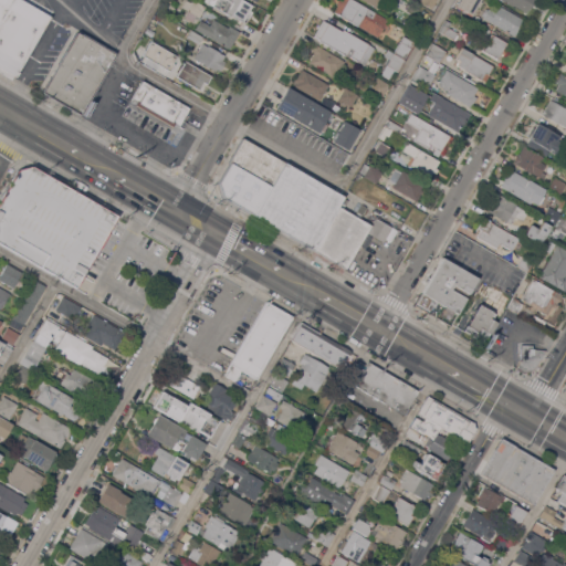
[(0,0),(21,0),(51,17),(14,81),(0,72),(0,0)]
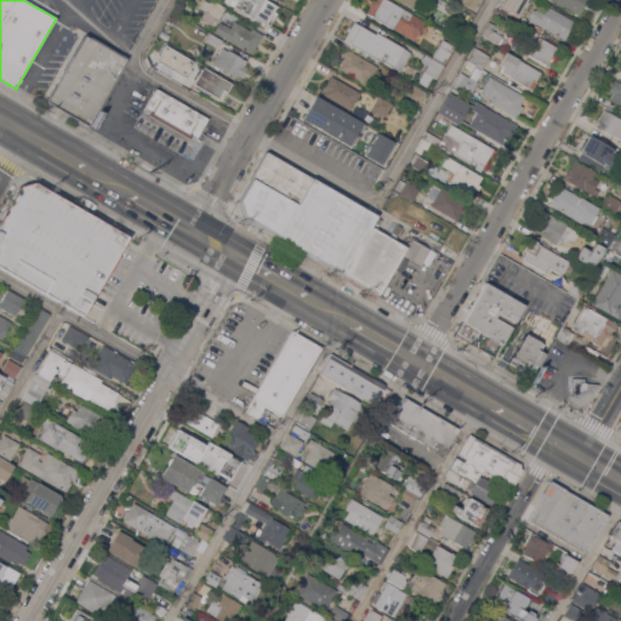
[(203,0),(205,0),(210,3),(212,0),(226,7),(220,18),(199,7),(203,0)]
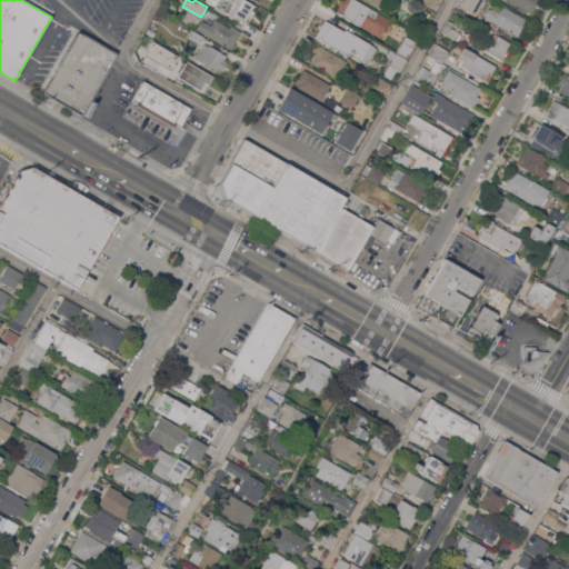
[(245,0),(253,5),(250,10),(252,11),(250,17),(248,16),(245,21),(232,15),(231,16),(202,0),(245,0)]
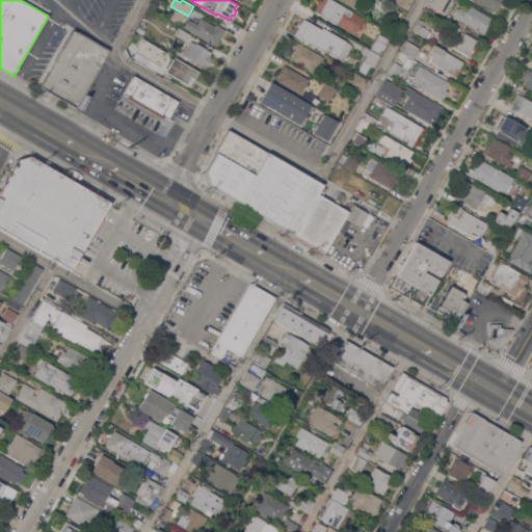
[(364,18),(363,20),(365,21),(362,27),(360,26),(355,34),(329,19),(314,10),(318,3),(317,3),(318,0),(334,0),(346,7),(364,18)]
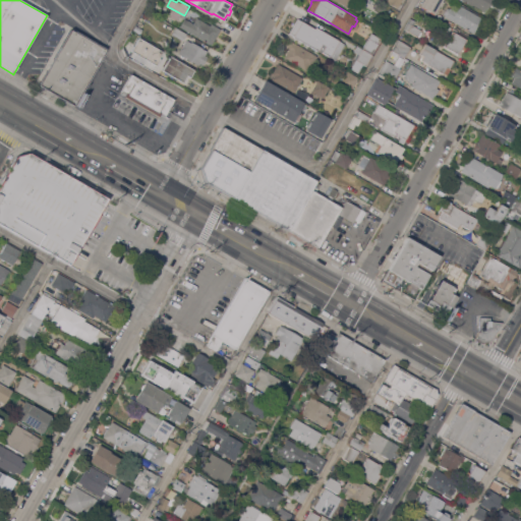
[(357,0),(357,1),(356,1),(355,3),(352,1),(348,8),(335,0),(357,0)]
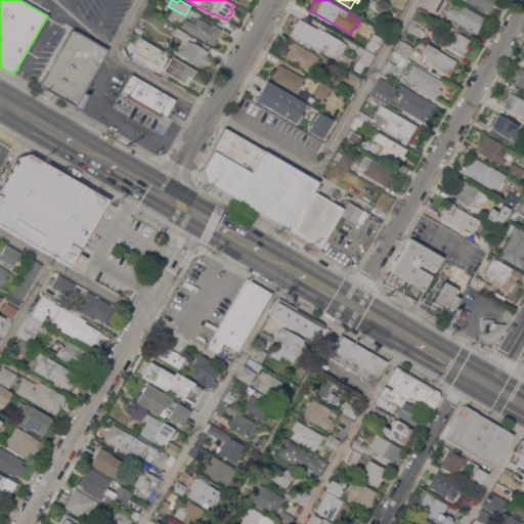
[(404,0),(400,8),(389,1),(389,0),(404,0)]
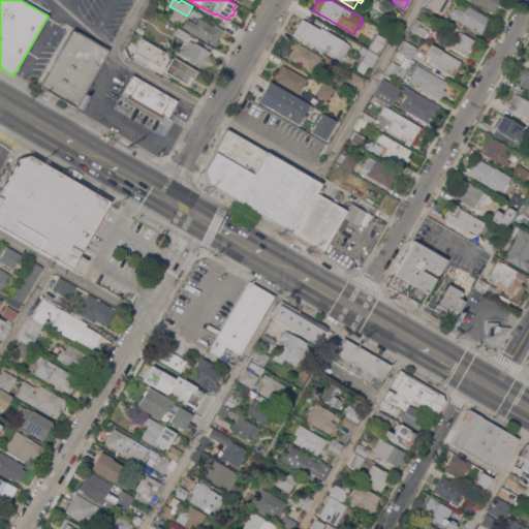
[(431,0),(440,5),(435,13),(425,7),(429,0),(431,0)]
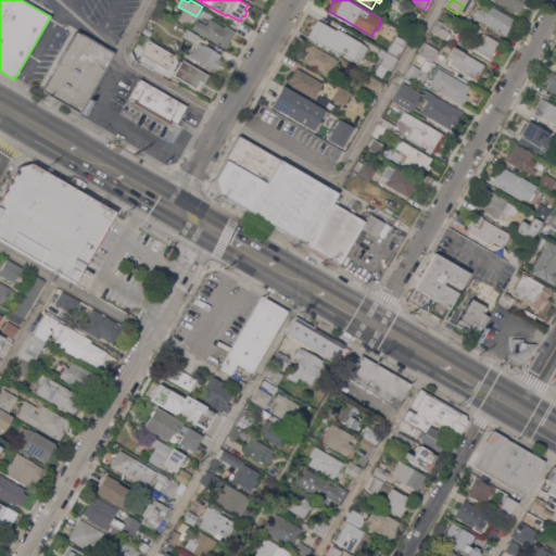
[(491,0),(523,0),(522,4),(513,15),(506,11),(507,9),(491,0)]
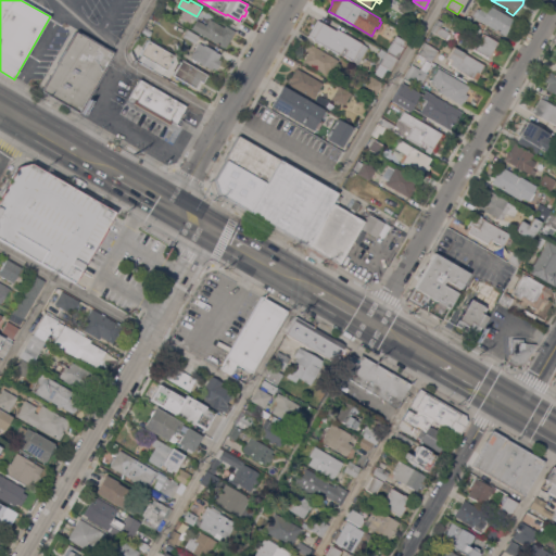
[(487,12),(491,5),(514,19),(509,25),(510,25),(505,35),(475,17),(480,8),(487,12)]
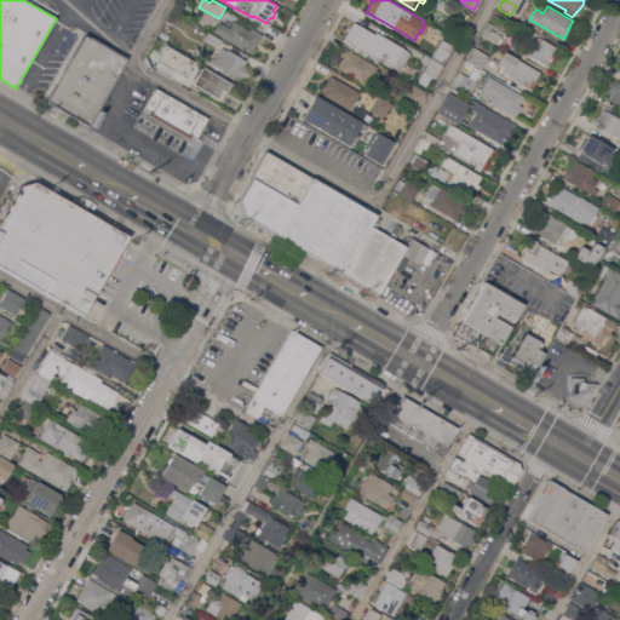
[(179,16),(176,23),(170,19),(173,13),(179,16)]
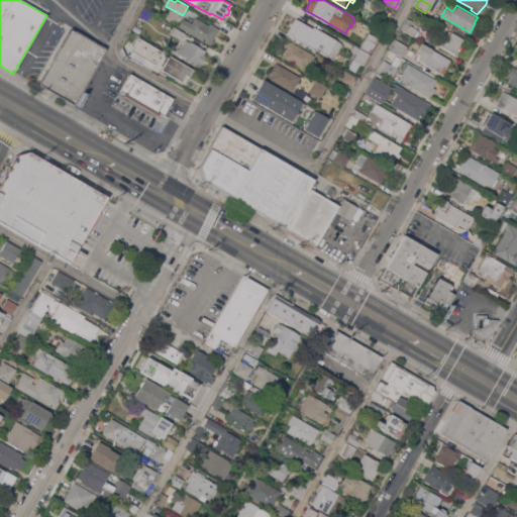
[(192,23),(195,17),(208,25),(209,23),(219,28),(209,45),(178,27),(183,17),(192,23)]
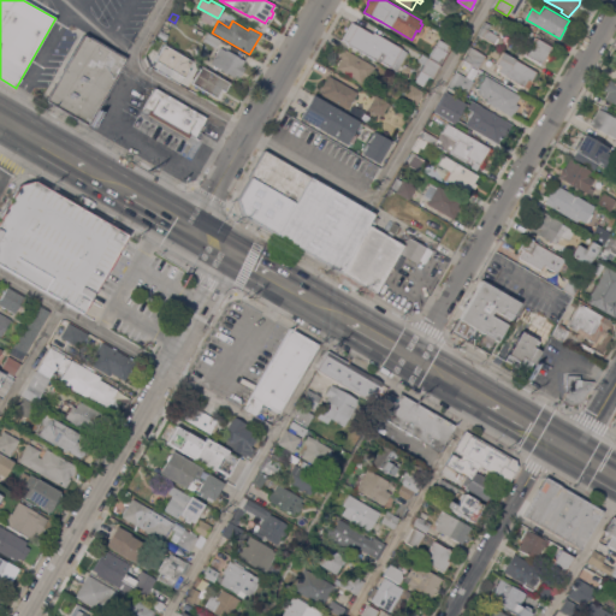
[(478,34),(485,21),(491,24),(489,29),(498,35),(495,43),(479,35),(478,34)]
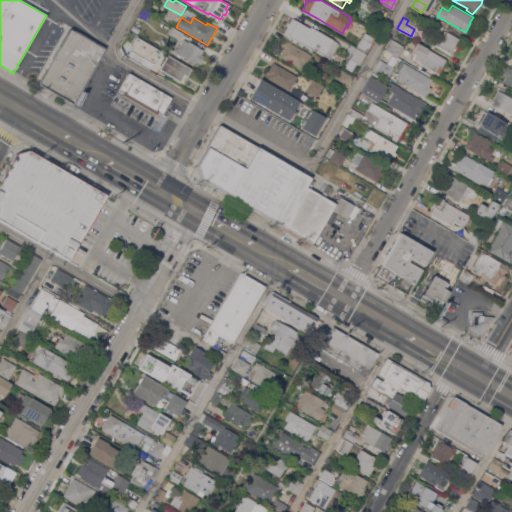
[(293,18),(309,28),(310,26),(333,39),(332,41),(337,44),(329,58),(314,49),(313,50),(288,35),(288,34),(285,32),(293,18)]
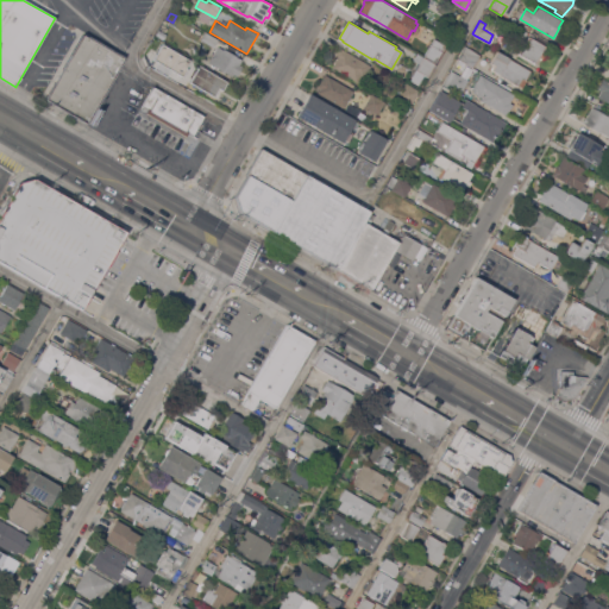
[(218,39),(214,45),(201,38),(205,31),(218,39)]
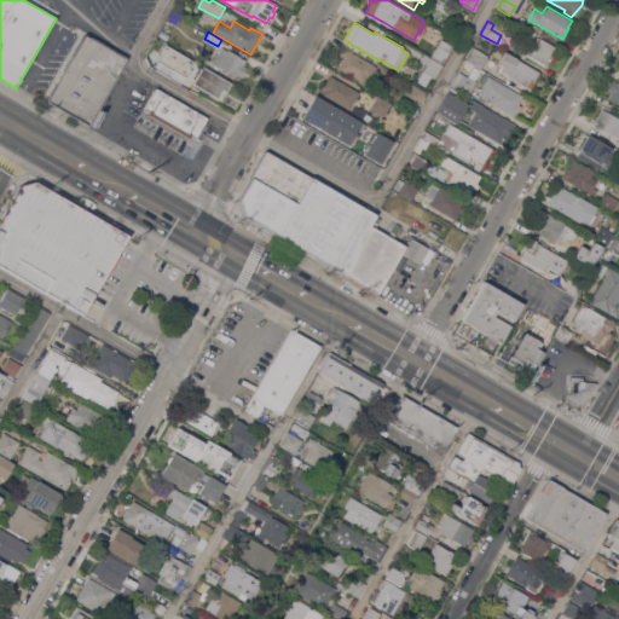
[(125,58),(87,125),(46,100),(84,34),(125,58)]
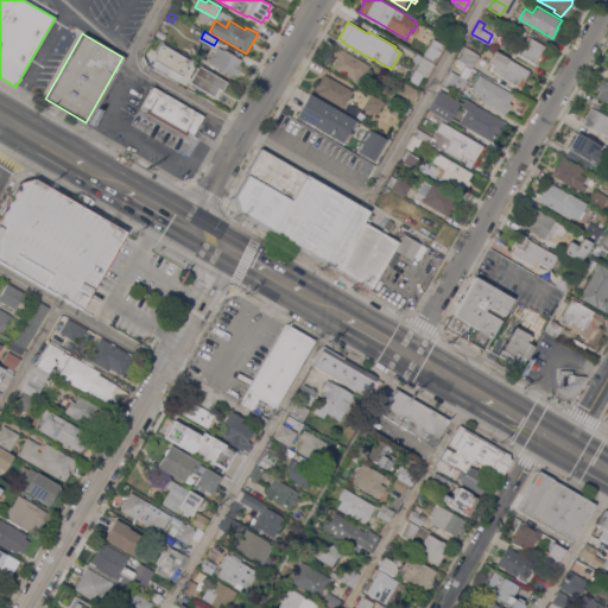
[(514,44),(521,48),(529,36),(548,46),(542,58),(539,56),(536,63),(512,50),(514,44)]
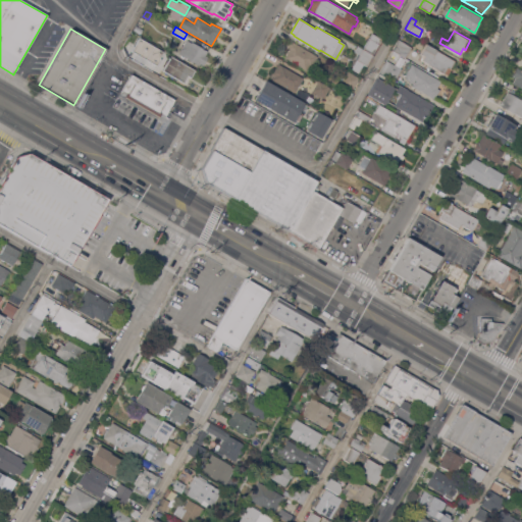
[(372,33),(382,39),(373,53),(364,48),(372,33)]
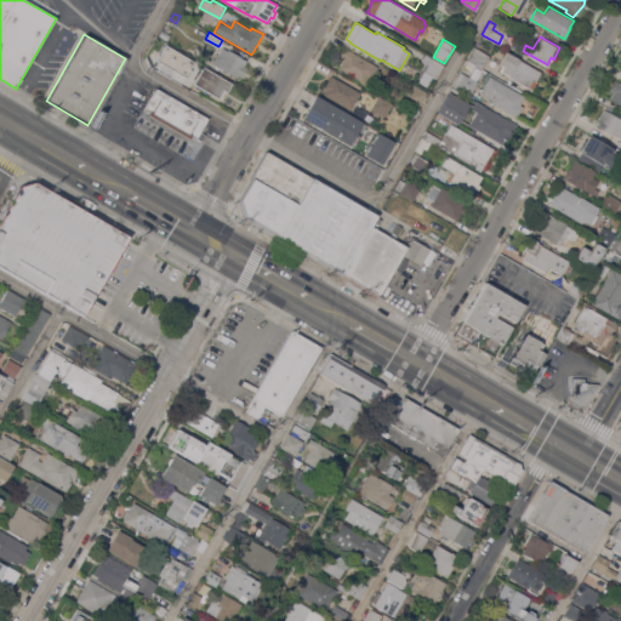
[(188,79),(175,72),(171,78),(157,69),(160,62),(153,64),(151,53),(155,44),(163,49),(166,41),(171,45),(171,46),(198,62),(188,79)]
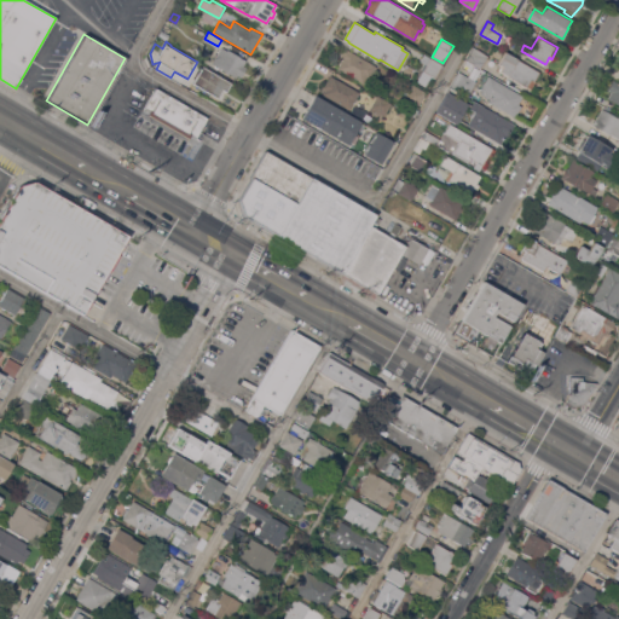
[(227,50),(246,61),(243,65),(247,68),(241,77),(238,75),(236,77),(212,63),(221,46),(227,50)]
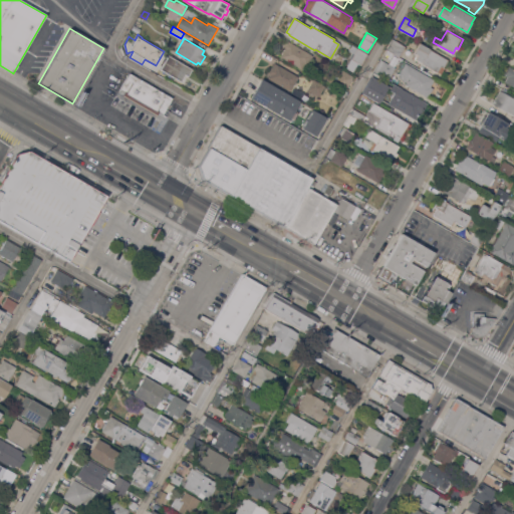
[(386,48),(393,38),(406,46),(399,56),(388,49),(386,48)]
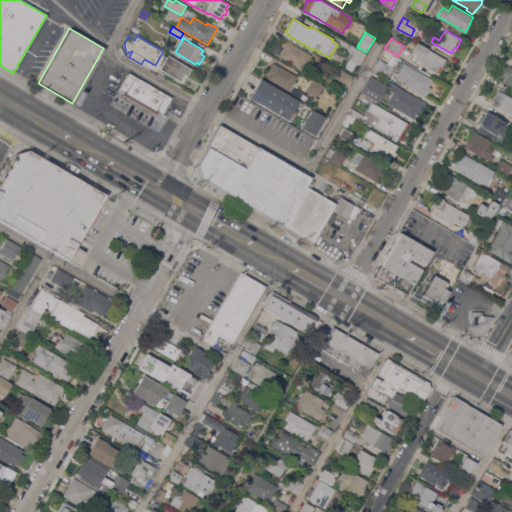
[(283,48),(281,47),(286,39),(312,55),(306,65),(303,64),(300,69),(279,56),(283,48)]
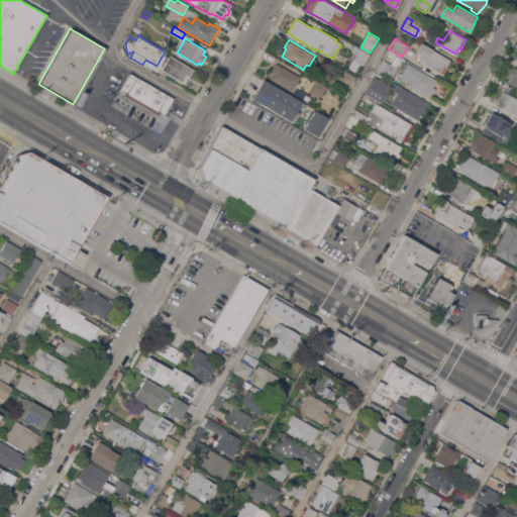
[(450,60),(445,68),(447,68),(443,75),(417,60),(419,56),(415,53),(421,42),(450,60)]
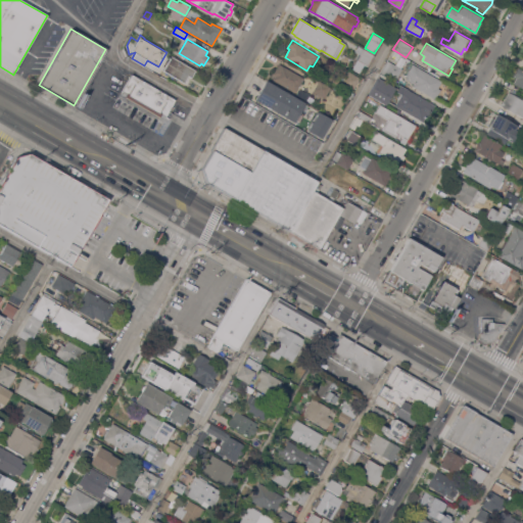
[(364,49),(374,54),(368,65),(358,60),(364,49)]
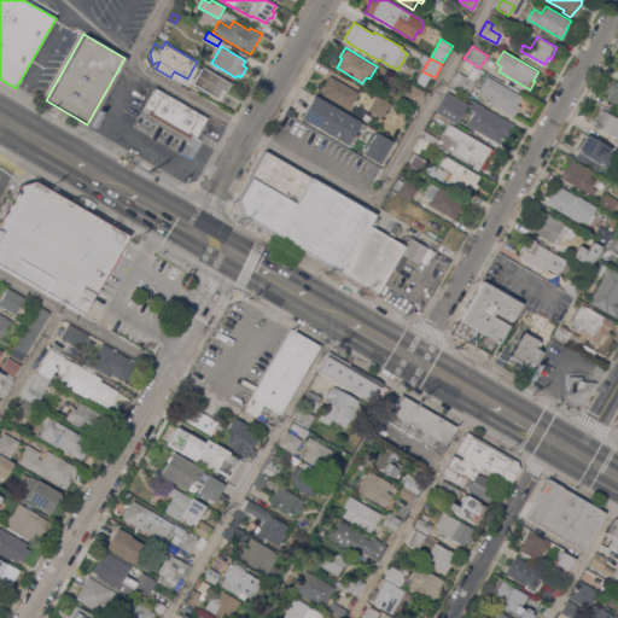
[(466,62),(473,66),(467,76),(476,82),(467,95),(449,85),(458,71),(460,73),(466,62)]
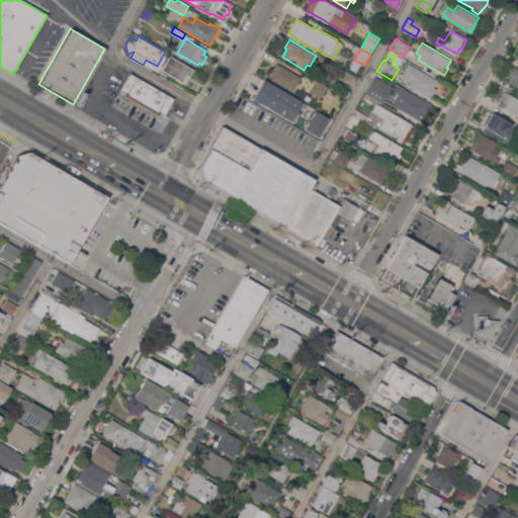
[(295,86),(307,92),(304,99),(269,79),(272,74),(270,73),(276,62),(300,76),(295,86)]
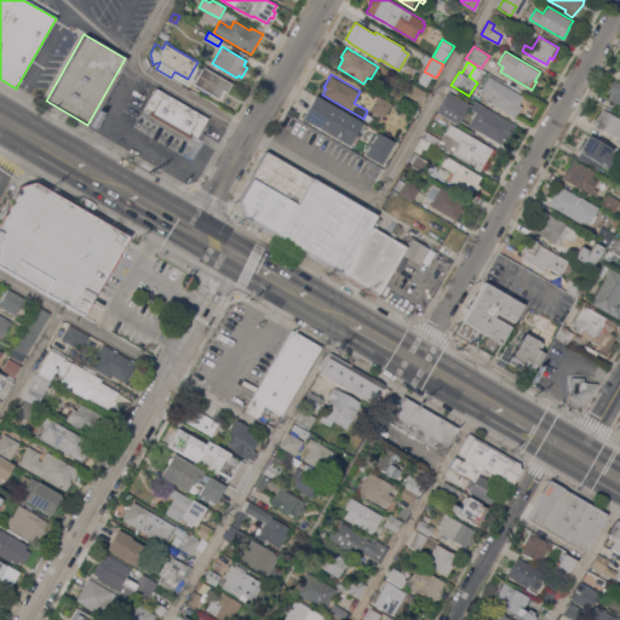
[(218,82),(222,75),(235,82),(229,92),(224,86),(218,82)]
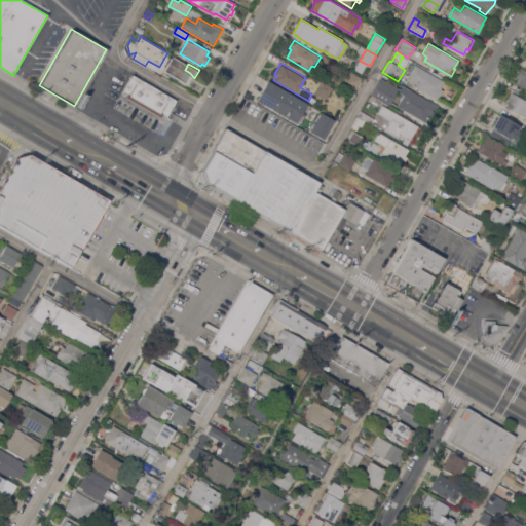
[(444,81),(440,88),(443,89),(438,99),(415,86),(417,84),(410,80),(411,78),(410,78),(408,75),(415,64),(444,81)]
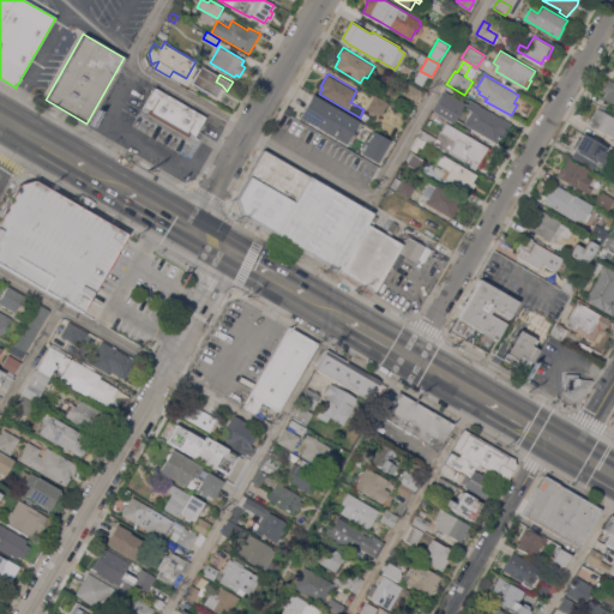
[(613,82),(613,102),(603,96),(606,90),(603,89),(608,79),(613,82)]
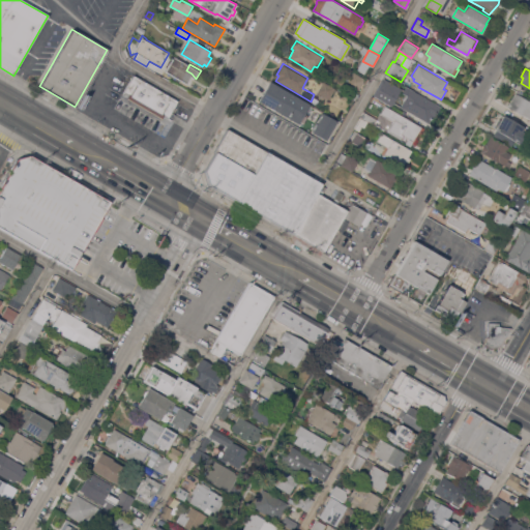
[(365,79),(358,91),(346,84),(353,71),(365,79)]
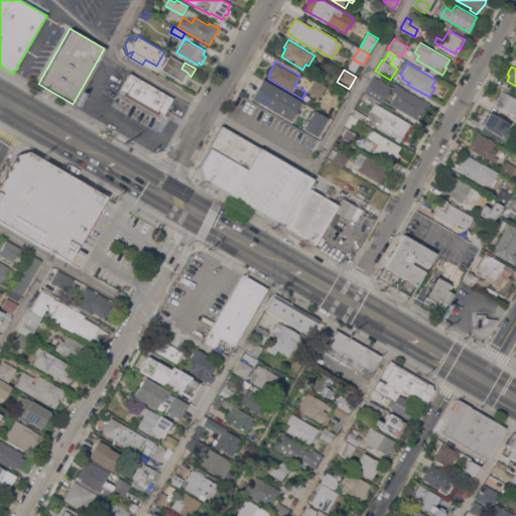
[(172,98),(163,114),(159,112),(157,115),(123,95),(125,92),(120,89),(129,73),(172,98)]
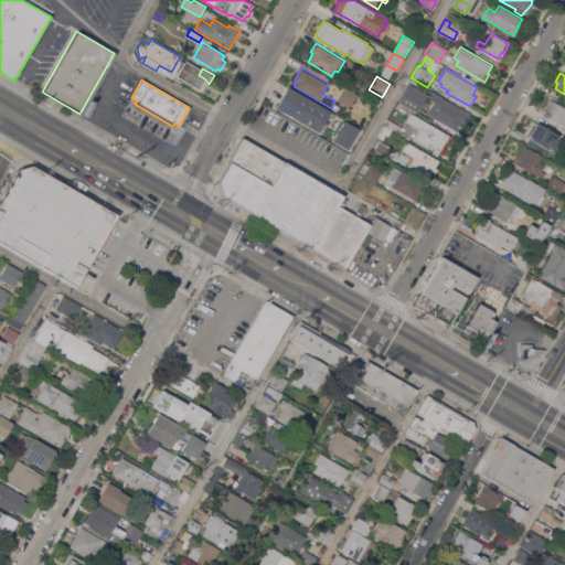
[(193,80),(204,87),(200,95),(188,87),(193,80)]
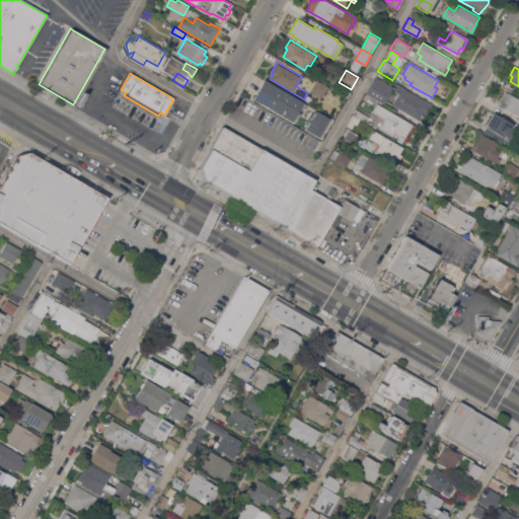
[(392,86),(383,103),(366,94),(376,77),(392,86)]
